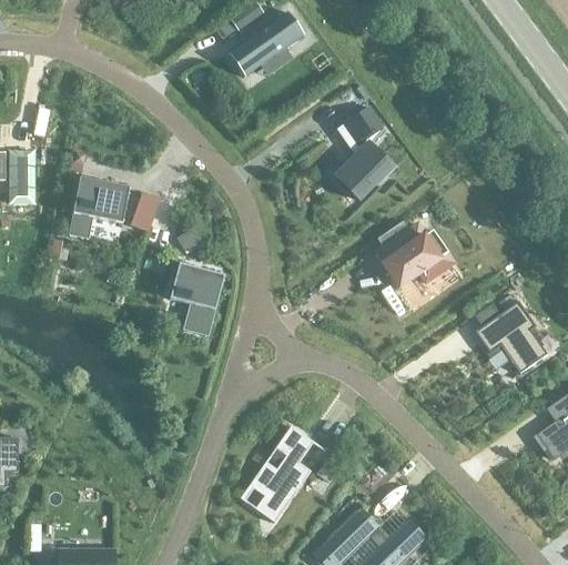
[(255,0),(230,18),(239,29),(263,11),(255,0)]
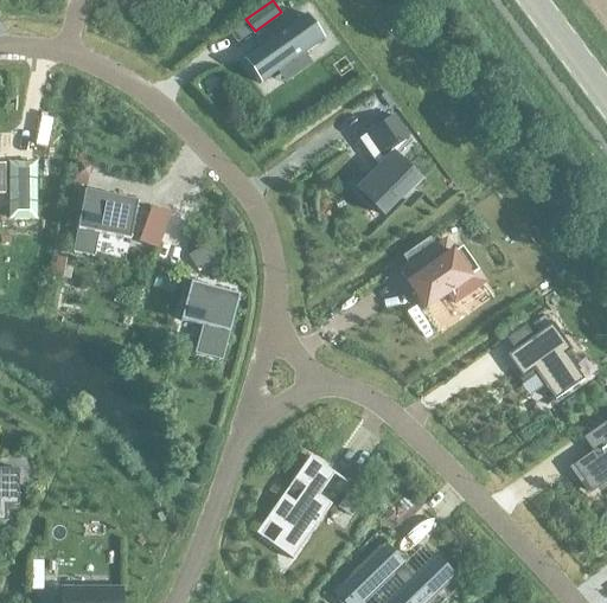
[(308,11),(244,56),(261,81),(325,36),(308,11)]
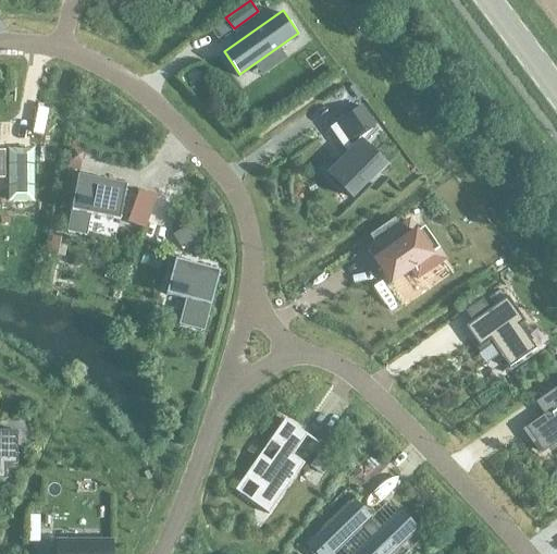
[(224,17),(209,27),(215,37),(231,26),(224,17)]
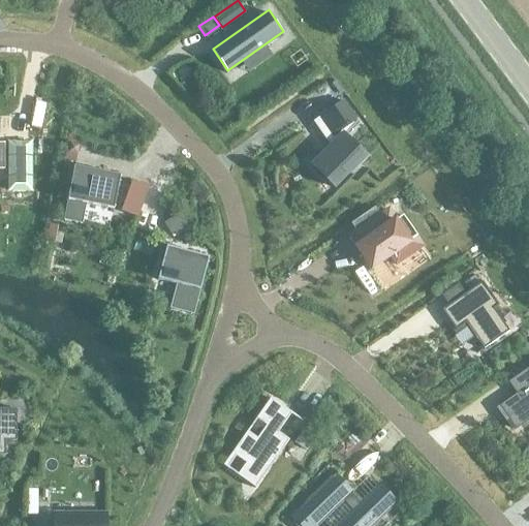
[(318,117),(332,135),(334,134),(338,140),(316,167),(340,186),(369,150),(345,132),(356,118),(343,98),(318,117)]
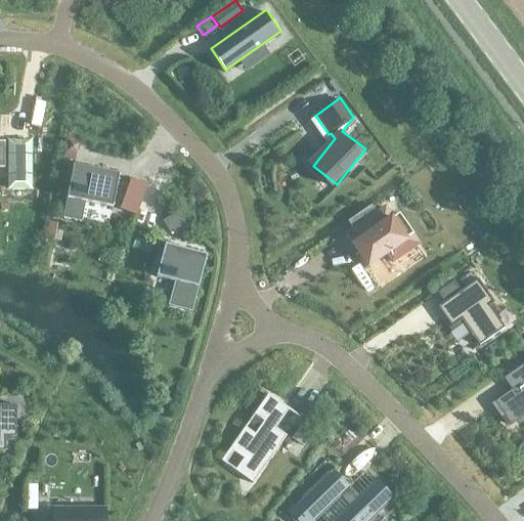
[(34,138),(10,138),(9,186),(33,187),(34,138)]
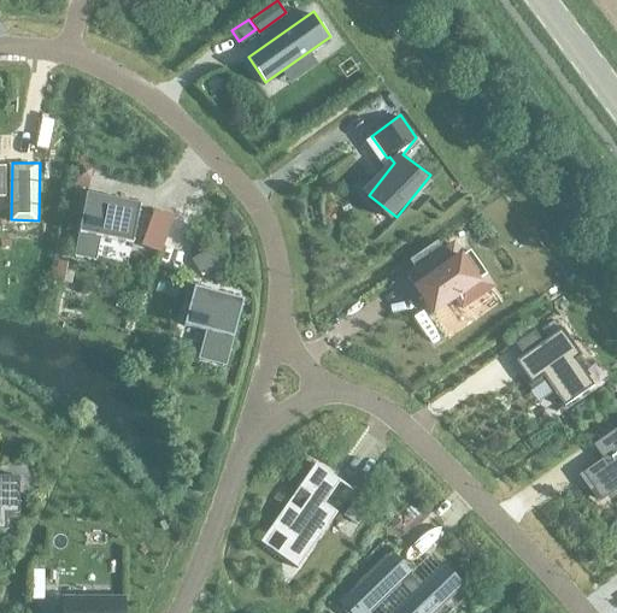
[(87,192),(75,254),(97,258),(100,235),(133,241),(140,202),(87,192)]
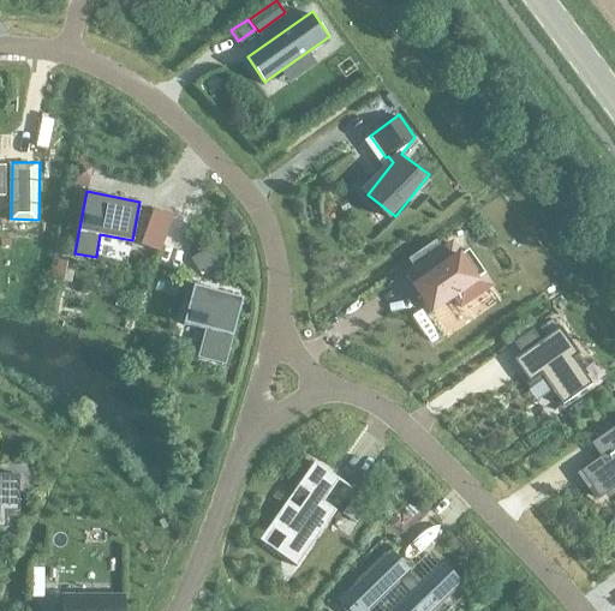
[(154,210),(144,239),(160,245),(172,214),(154,210)]
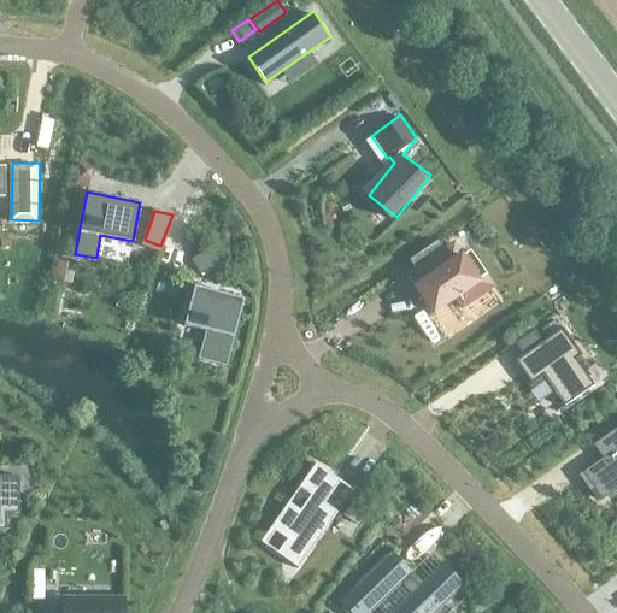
[(439,240),(412,259),(417,267),(445,248),(439,240)]
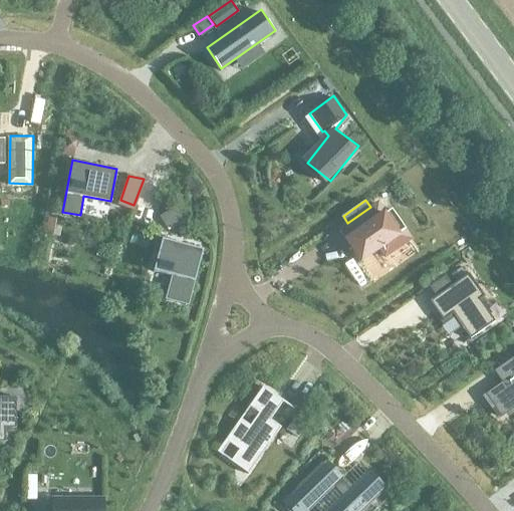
[(352,233),(346,238),(360,258),(378,245),(386,254),(411,237),(405,228),(406,228),(391,207),(384,212),(377,202),(370,207),(347,223),(346,224),(352,233)]
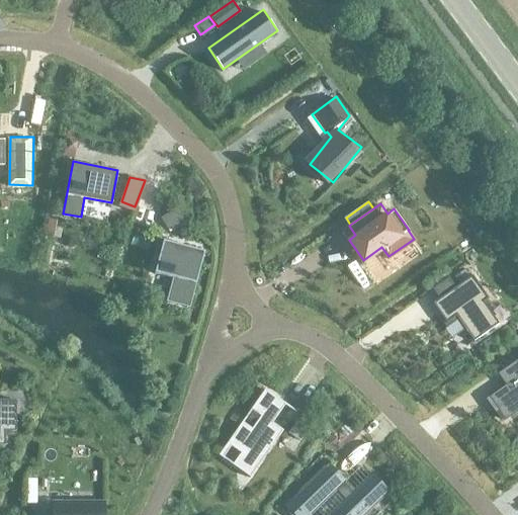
[(174,207),(162,216),(170,228),(182,220),(174,207)]
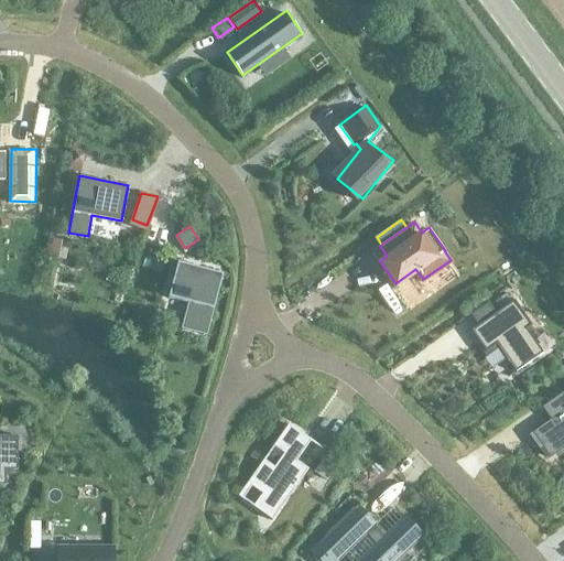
[(61,239),(53,238),(51,255),(57,256),(61,239)]
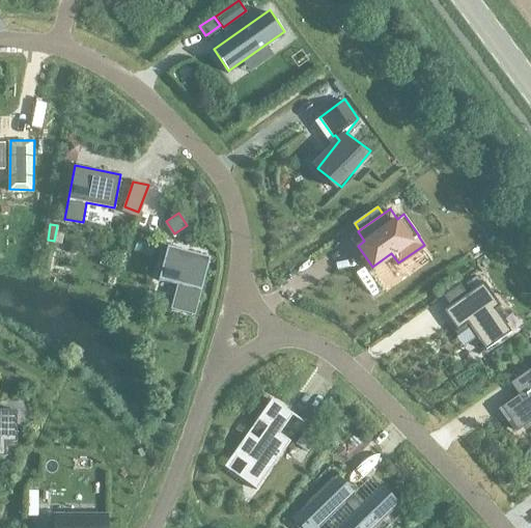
[(167,246),(159,278),(176,283),(170,307),(194,313),(210,257),(167,246)]
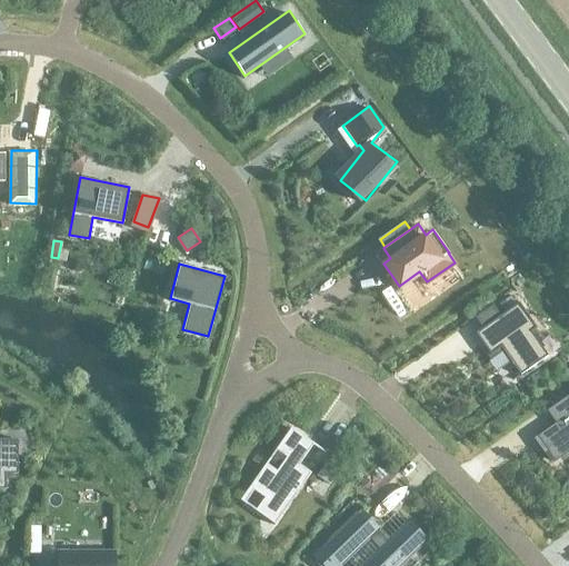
[(492,303),(475,316),(482,327),(475,331),(490,354),(501,346),(520,373),(548,354),(531,330),(537,326),(519,301),(500,314),(492,303)]
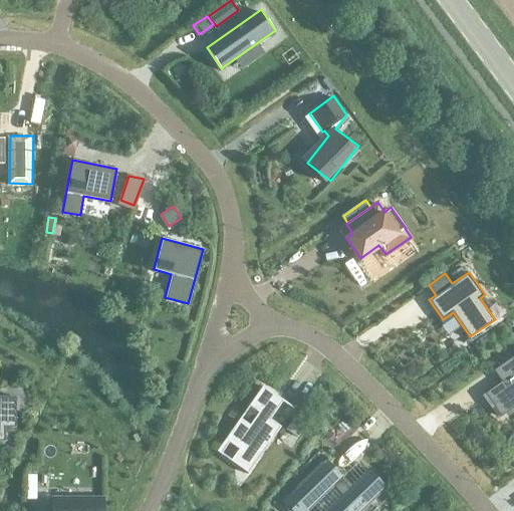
[(501,415),(513,406),(513,354),(494,369),(502,380),(485,392),(501,415)]
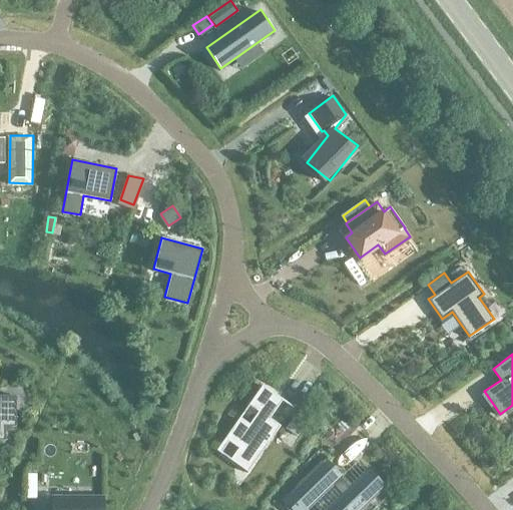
[(240,443),(229,459),(247,471),(281,424),(271,417),(283,399),(276,394),(272,400),(259,391),(248,404),(262,414),(253,426),(243,419),(231,437),(240,443)]
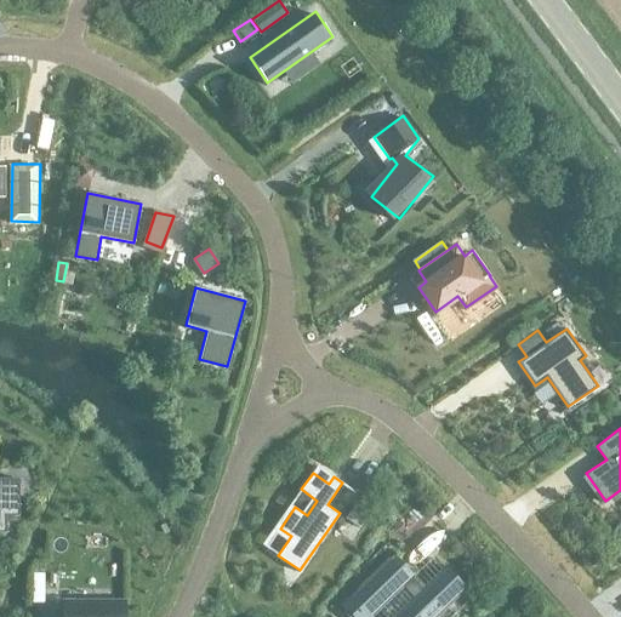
[(7,476),(0,476),(0,531),(6,531),(6,514),(20,514),(20,490),(20,478),(7,478),(7,476)]
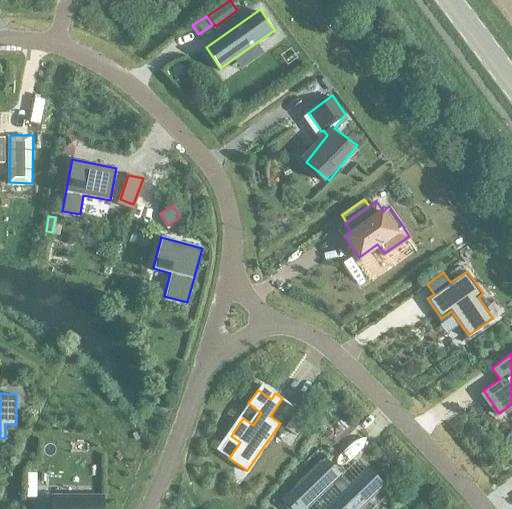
[(324,456),(290,489),(290,490),(291,489),(308,506),(307,507),(333,483),(341,491),(322,508),(358,508),(385,484),(384,484),(383,485),(366,468),(368,466),(367,466),(347,485),(339,477),(342,474),(341,474),(340,475),(323,457),(325,456),(324,456)]
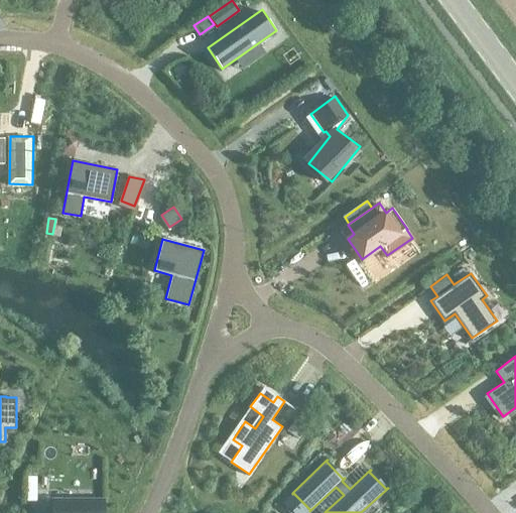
[(36,476),(25,476),(25,500),(36,500),(36,476)]
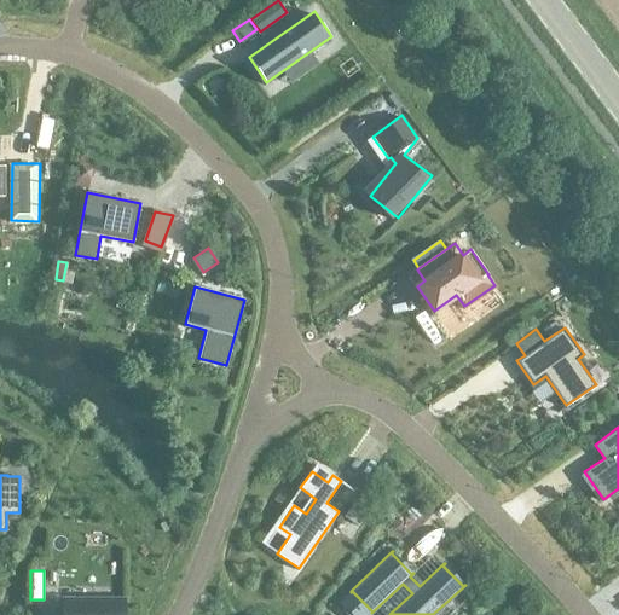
[(63,614),(123,614),(125,599),(64,599),(63,614)]
